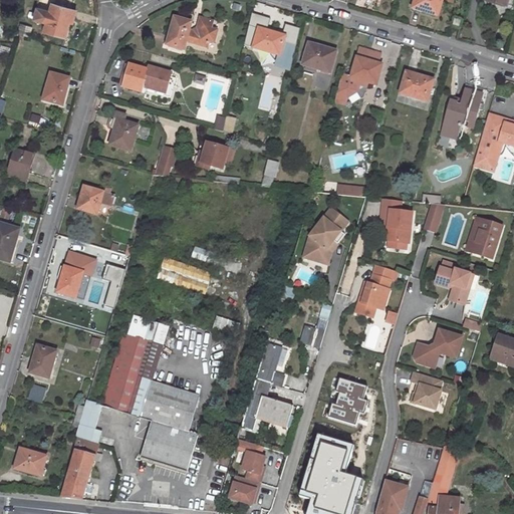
[(415,0),(414,8),(423,10),(422,12),(438,17),(443,0),(453,3),(453,0),(415,0)]
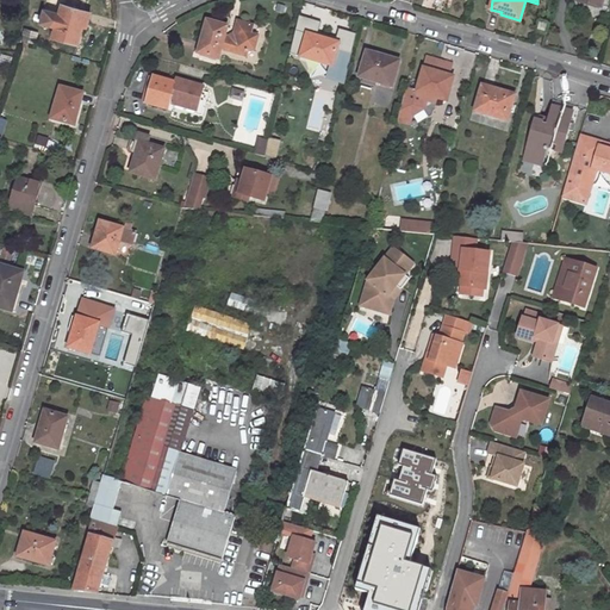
[(54,36),(78,43),(83,26),(88,11),(63,5),(61,13),(44,8),(41,23),(56,27),(54,36)]
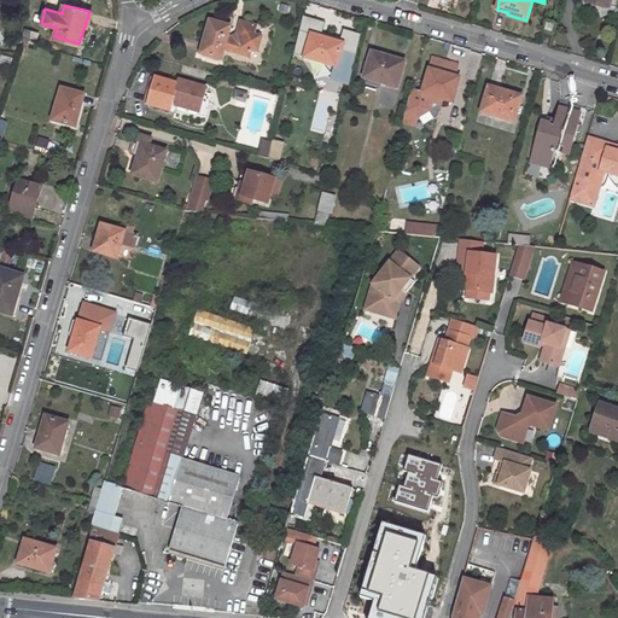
[(200,54),(222,59),(225,51),(250,58),(252,51),(257,52),(262,36),(255,35),(257,27),(242,22),(238,35),(232,36),(228,36),(231,27),(210,21),(200,54)]
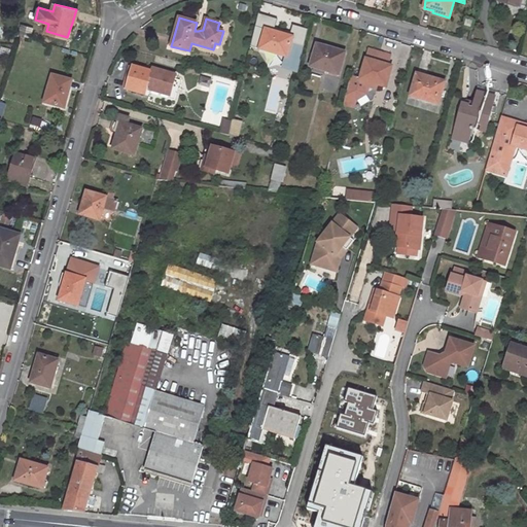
[(260,48),(287,57),(292,37),(274,32),(272,36),(265,34),(260,48)]
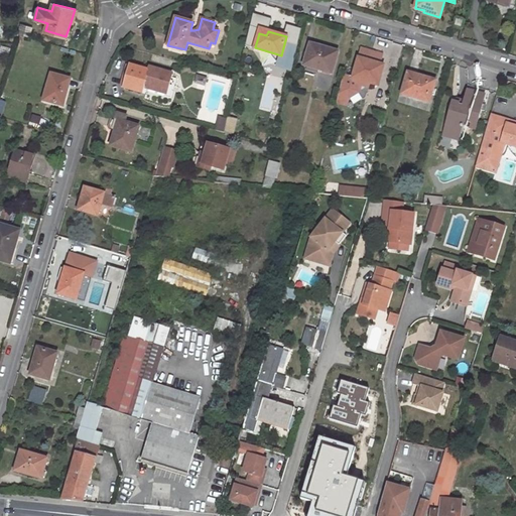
[(304,66),(323,71),(324,70),(332,72),(338,51),(310,43),(304,66)]
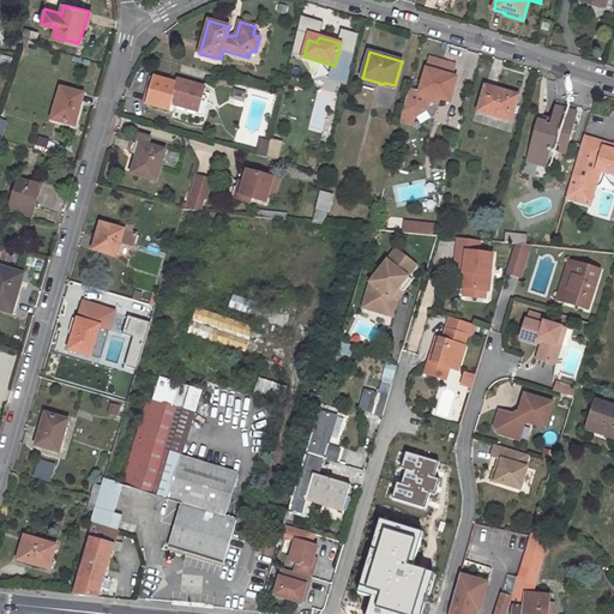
[(456,64),(431,56),(420,91),(409,88),(403,112),(416,115),(428,108),(429,101),(438,103),(440,97),(450,101),(457,77),(452,74),(456,64)]
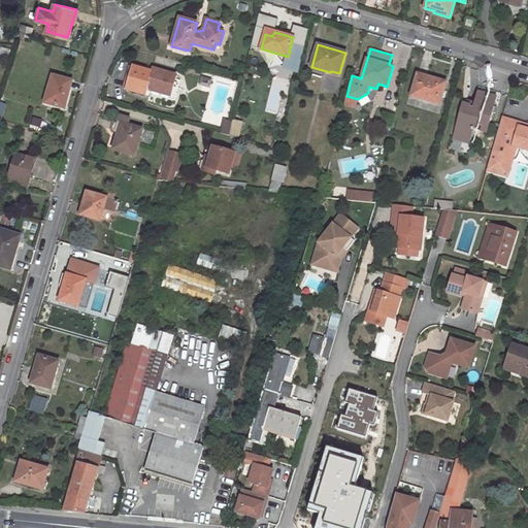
[(127,90),(145,94),(147,86),(171,93),(176,74),(153,68),(152,71),(134,67),(127,90)]
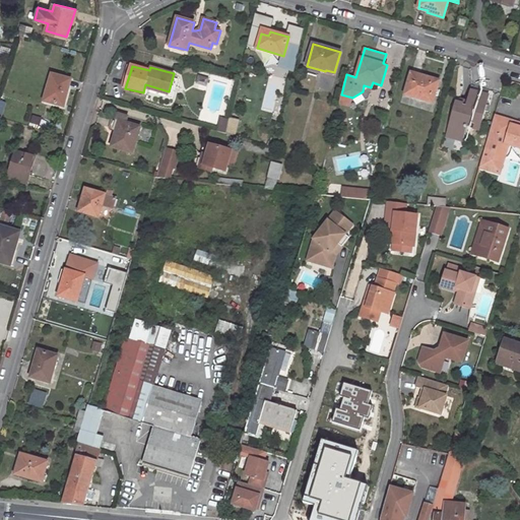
[(414,96),(433,103),(439,81),(411,73),(406,92),(414,95),(414,96)]
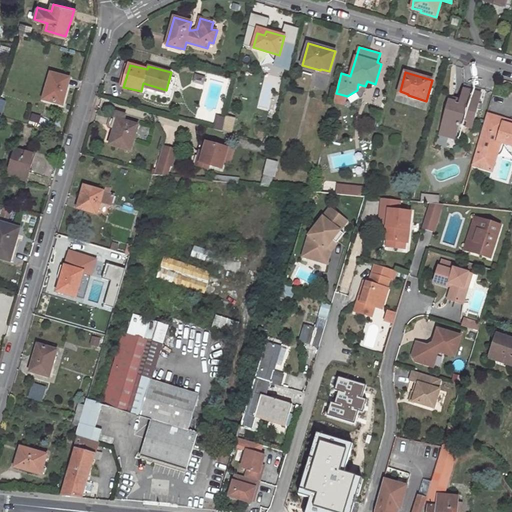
[(51,73),(43,99),(62,105),(67,87),(64,86),(66,77),(51,73)]
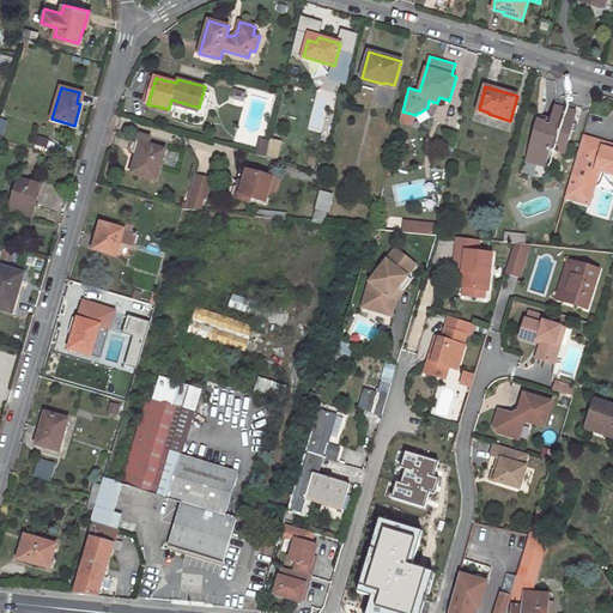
[(538,120),(528,155),(535,157),(534,163),(546,167),(551,149),(565,153),(572,129),(574,123),(577,113),(556,107),(552,120),(550,126),(546,125),(546,122),(541,121),(538,120)]
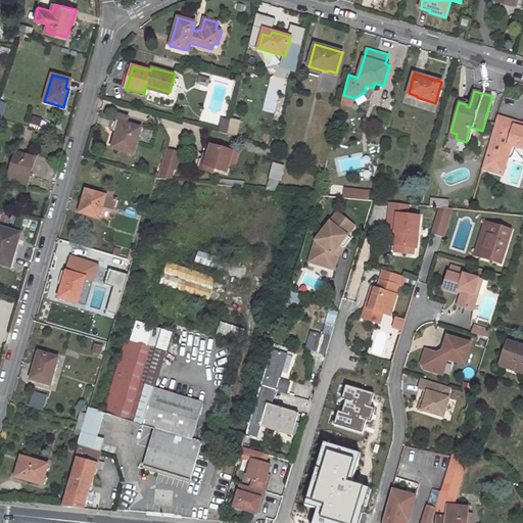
[(354,98),(343,95),(341,102),(352,105),(354,98)]
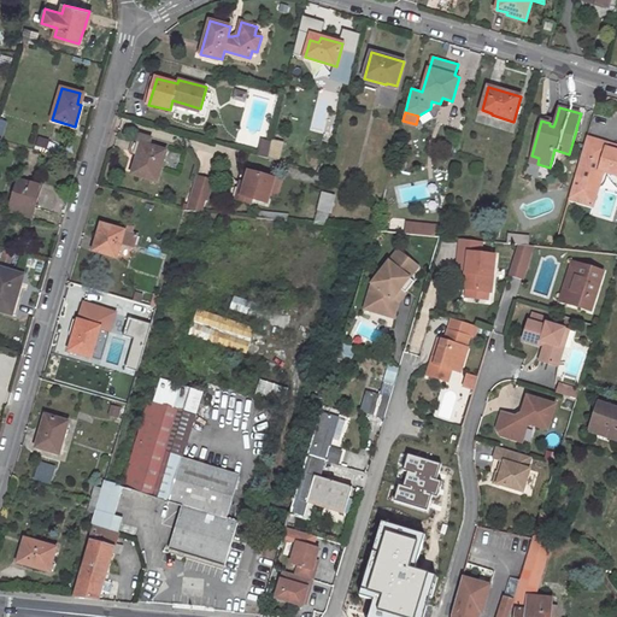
[(137,158),(134,169),(139,170),(136,176),(157,182),(166,151),(150,146),(151,139),(141,136),(139,142),(135,144),(134,145),(133,146),(131,147),(131,151),(133,153),(134,156),(137,158)]
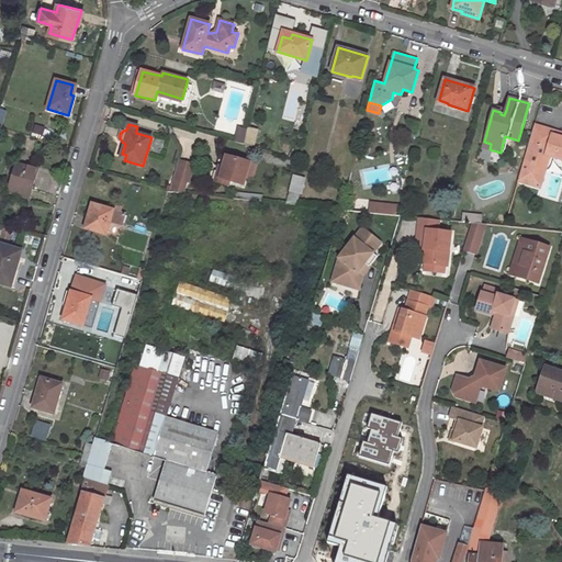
[(561,132),(535,125),(518,180),(540,188),(549,156),(561,159),(561,132)]
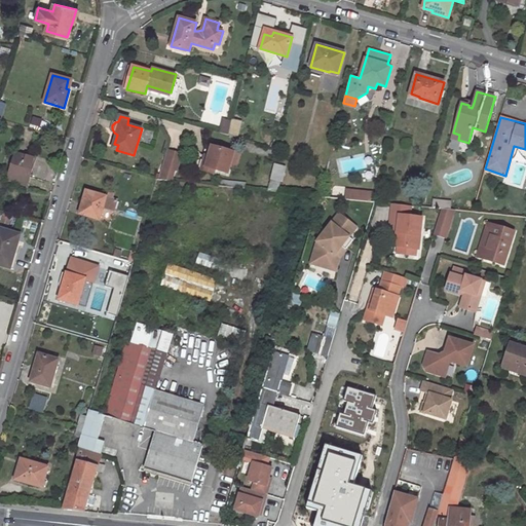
[(232,118),(228,136),(237,138),(240,120),(232,118)]
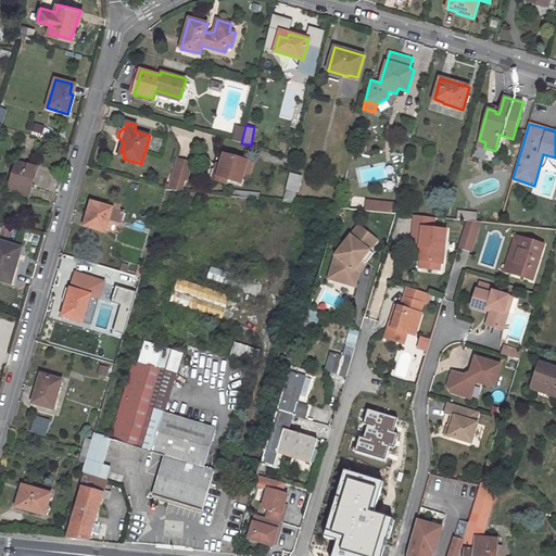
[(213,179),(226,182),(227,179),(241,184),(247,162),(224,155),(220,166),(217,165),(213,179)]
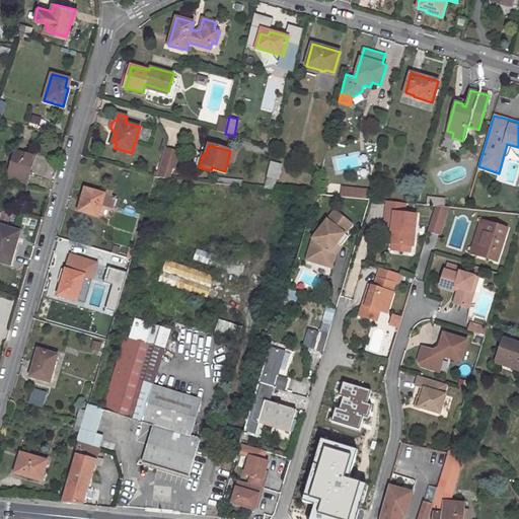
[(156,176),(160,177),(164,166),(172,168),(173,168),(178,152),(165,148),(156,176)]
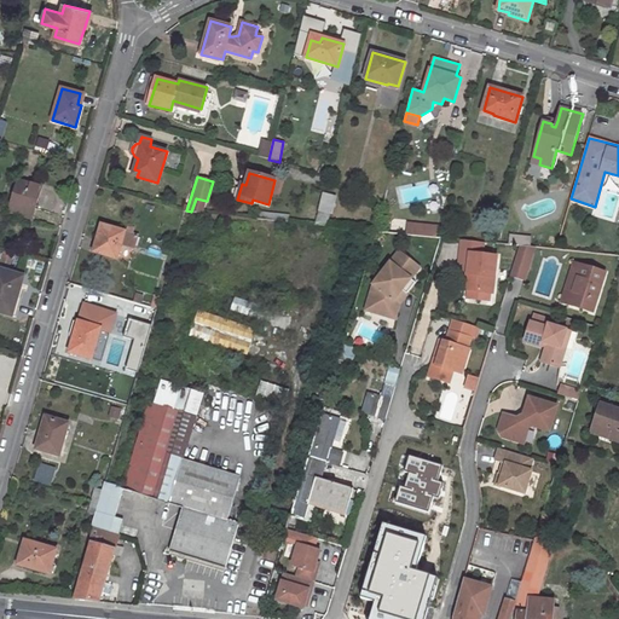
[(32,218),(36,202),(35,201),(40,186),(18,180),(9,210),(32,218)]
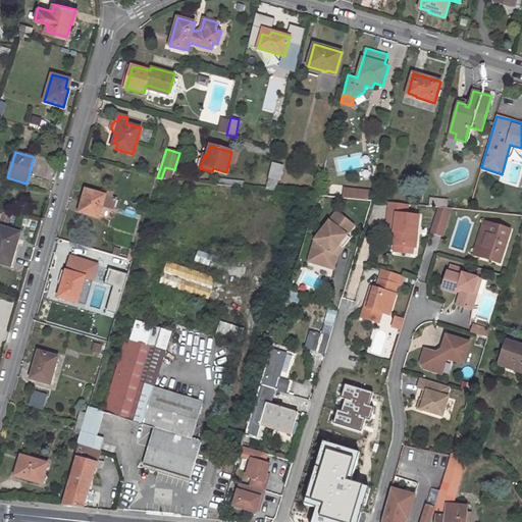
[(279,180),(282,165),(272,163),(266,189),(275,190),(278,179),(279,180)]
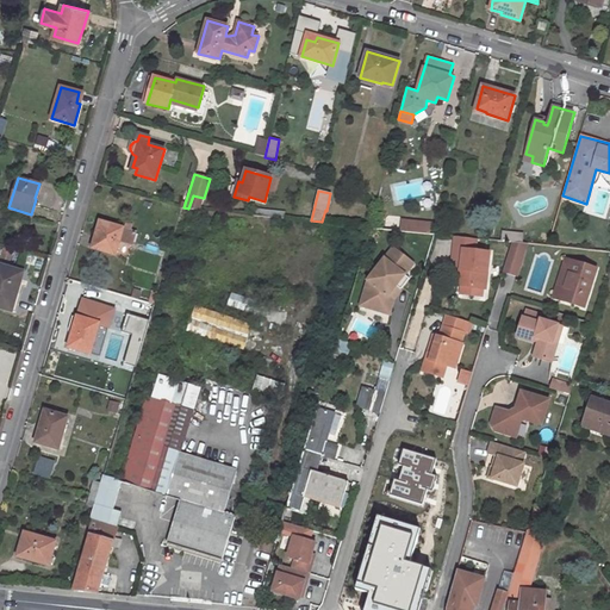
[(193,195),(188,209),(199,210),(203,198),(193,195)]
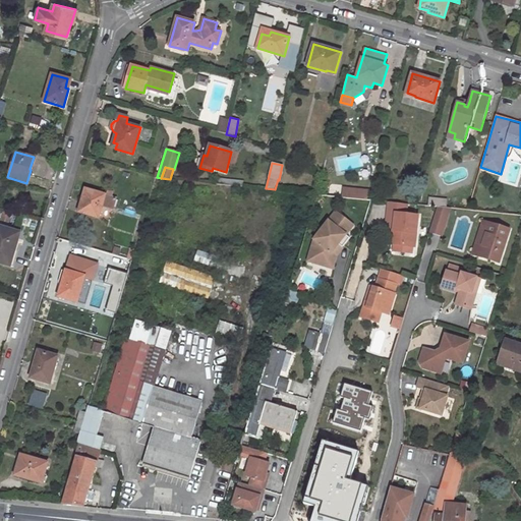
[(342,196),(367,199),(369,190),(342,187),(342,196)]
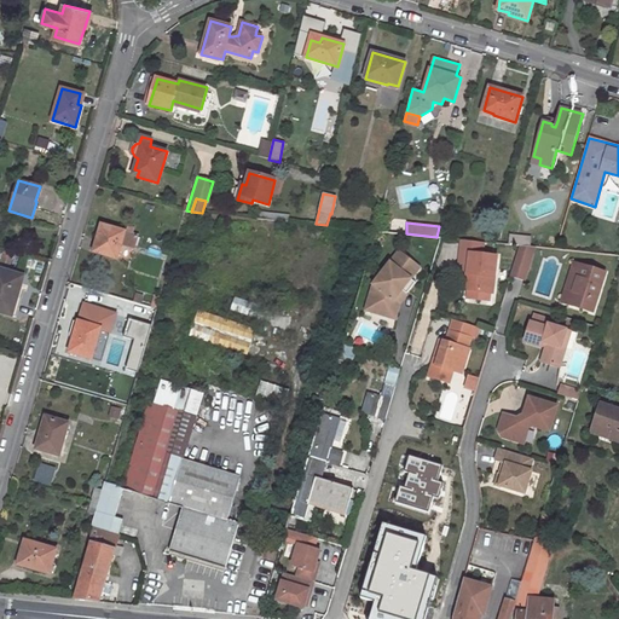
[(138,236),(103,226),(98,242),(102,243),(99,253),(117,258),(121,246),(134,248),(138,236)]
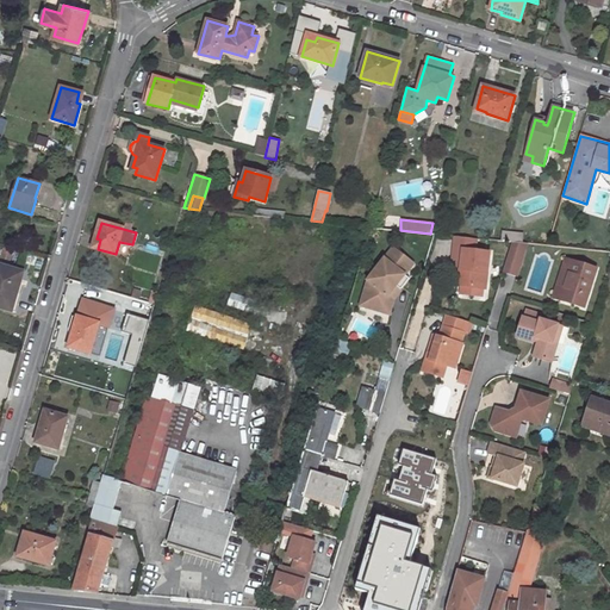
[(484,287),(486,251),(473,250),(470,249),(470,237),(452,236),(450,259),(455,260),(462,260),(461,269),(459,269),(458,285),(484,287)]
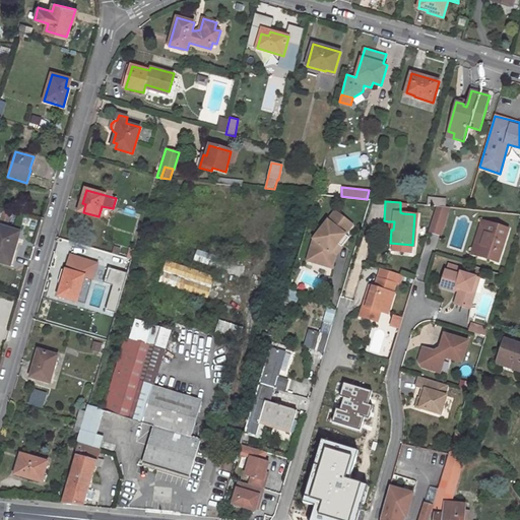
[(441,225),(447,207),(437,206),(432,222),(441,225)]
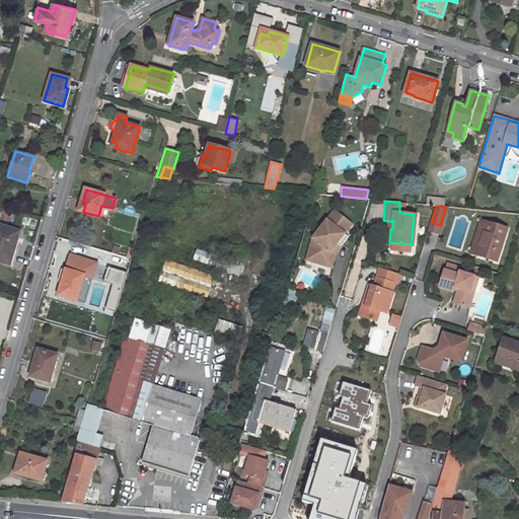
[(336,249),(346,236),(342,233),(350,223),(332,211),(312,237),(306,258),(330,266),(336,249)]
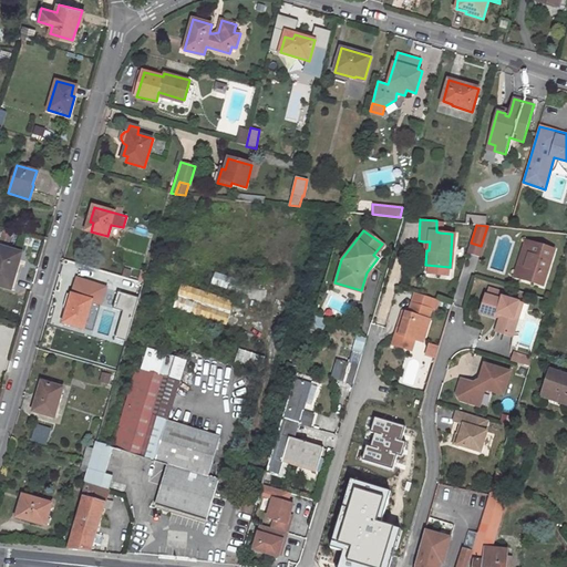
[(529,254),(523,278),(544,285),(555,249),(528,240),(525,253),(529,254)]
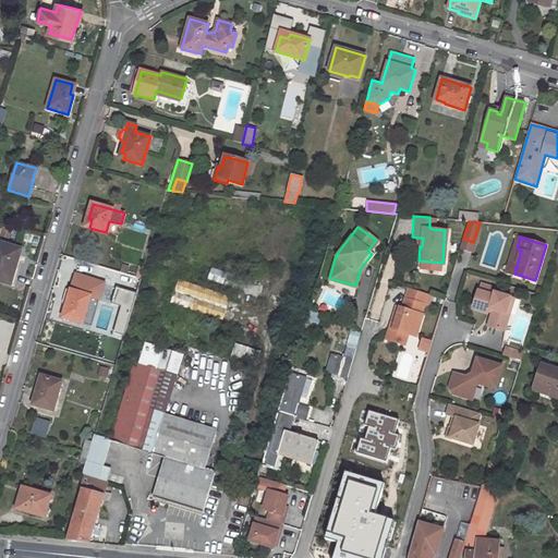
[(460,247),(471,252),(473,242),(463,239),(460,247)]
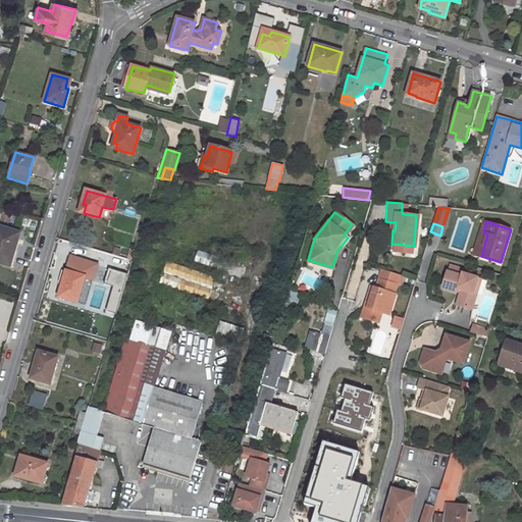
[(0,226),(0,263),(7,265),(11,251),(14,252),(20,233),(0,226)]
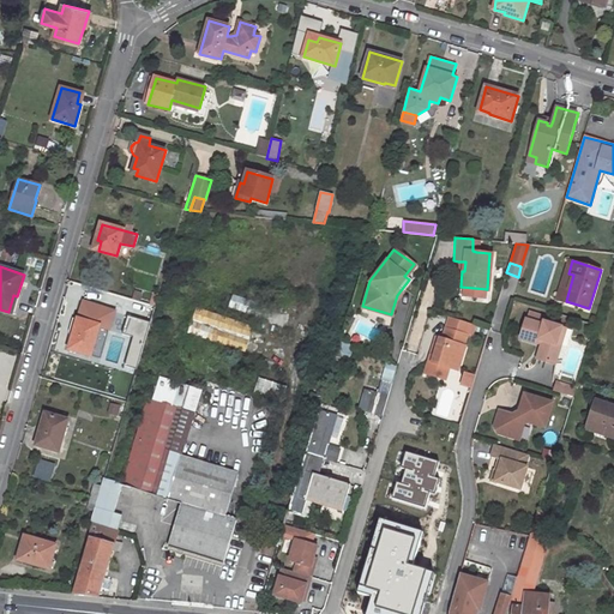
[(566,301),(573,275),(569,274),(560,299),(566,301)]
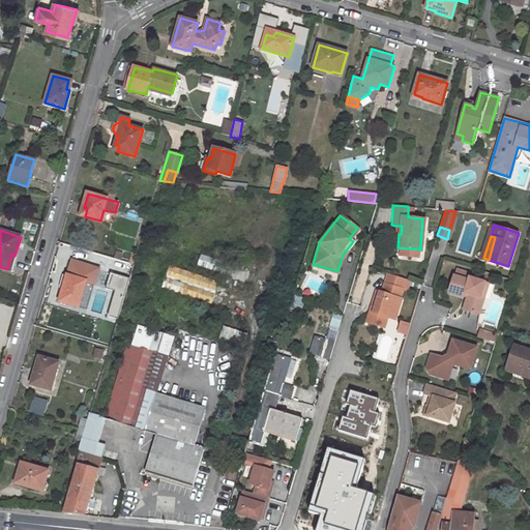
[(13,271),(18,257),(15,256),(11,255),(7,269),(13,271)]
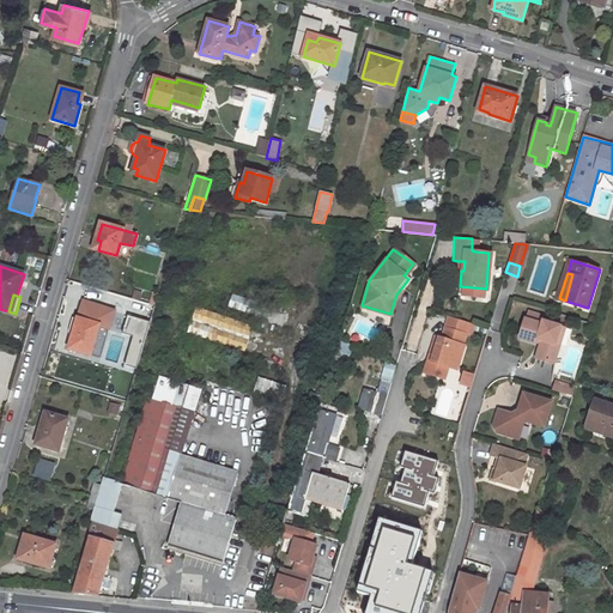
[(211,329),(208,338),(247,350),(255,325),(198,307),(193,323),(211,329)]
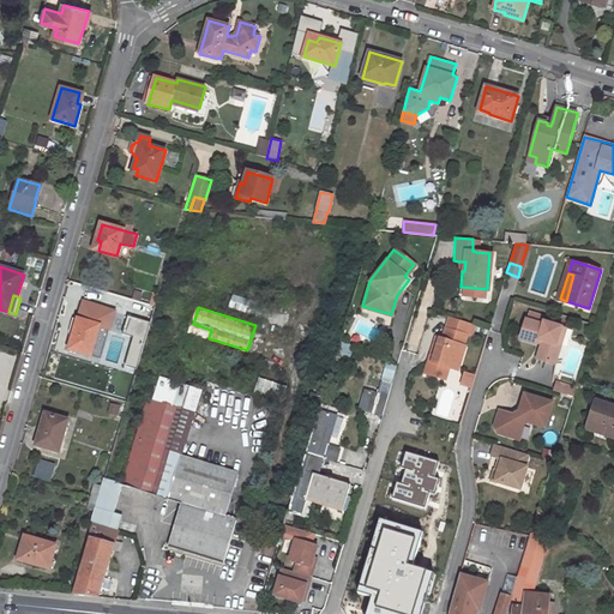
[(138,368),(151,321),(128,314),(122,332),(136,336),(126,365),(138,368)]
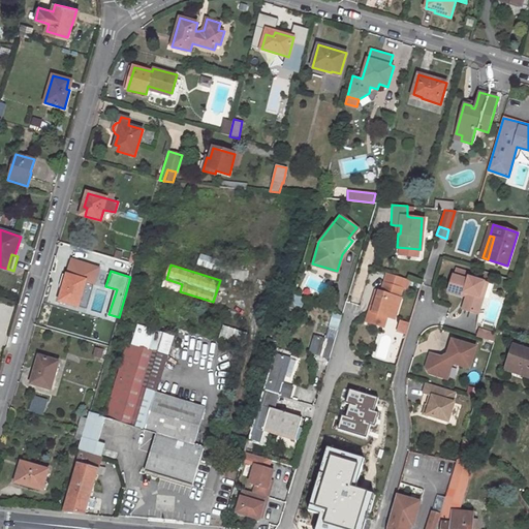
[(383,283),(401,289),(405,290),(408,280),(386,273),(383,283)]
